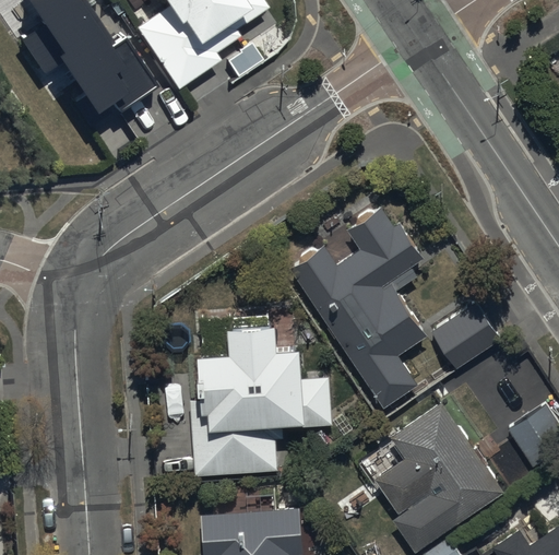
[(153,96),(120,48),(107,57),(68,0),(31,0),(24,6),(40,31),(26,40),(92,138),(153,96)]
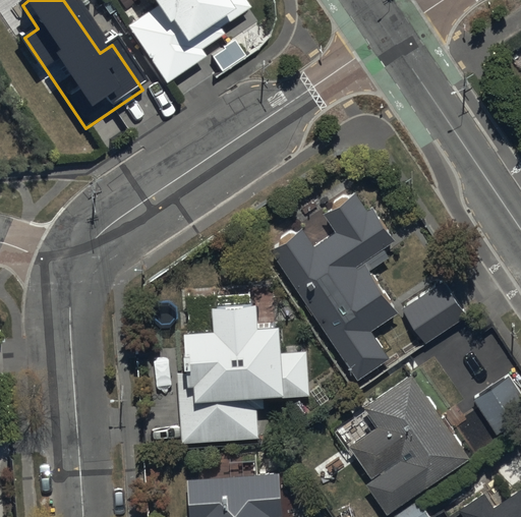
[(257,21),(242,0),(157,0),(164,9),(131,32),(166,83),(257,21)]
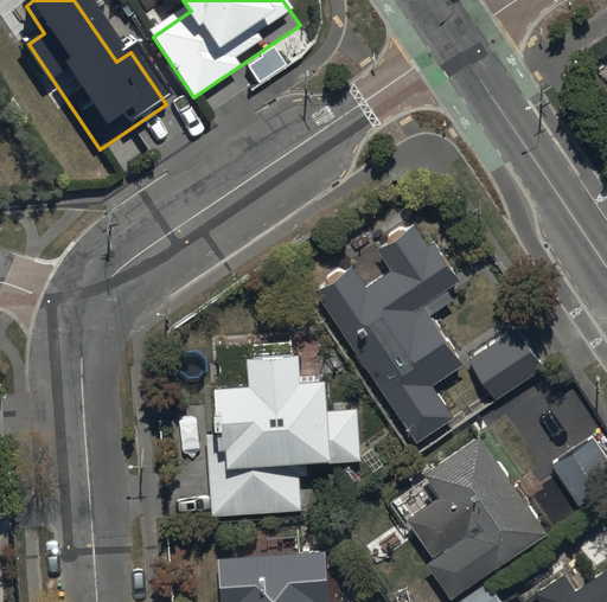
[(414,228),(377,253),(394,276),(368,294),(353,274),(317,299),(417,443),(452,421),(430,391),(465,367),(425,311),(461,285),(435,247),(430,250),(414,228)]
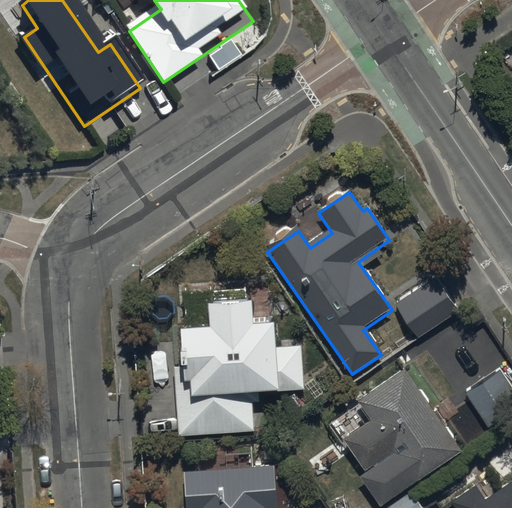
[(440,278),(395,307),(416,339),(461,309),(440,278)]
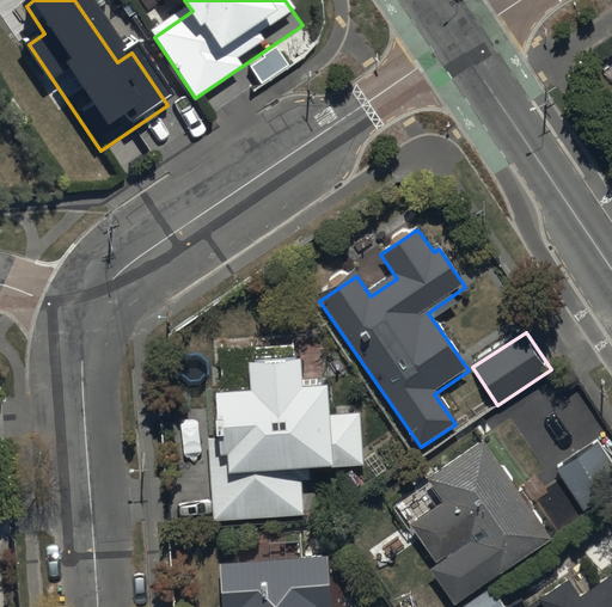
[(245,379),(204,381),(214,520),(304,514),(301,482),(316,480),(314,467),(366,464),(361,412),(341,415),(337,363),(312,366),(311,339),(243,344),(245,379)]
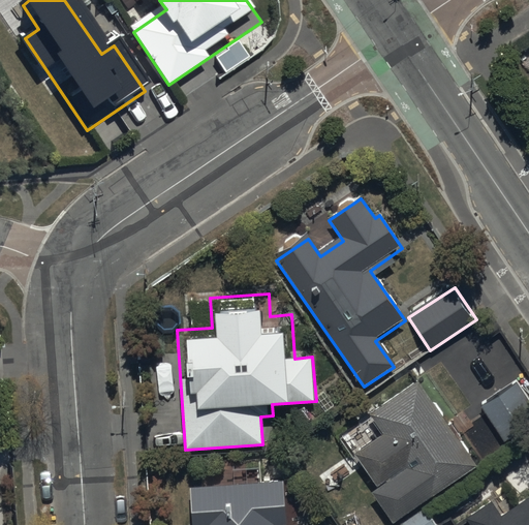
[(450,423),(418,379),(371,413),(377,422),(365,430),(370,437),(381,429),(384,434),(355,454),(382,491),(375,496),(395,523),(479,463),(464,441),(466,439),(453,421),(450,423)]
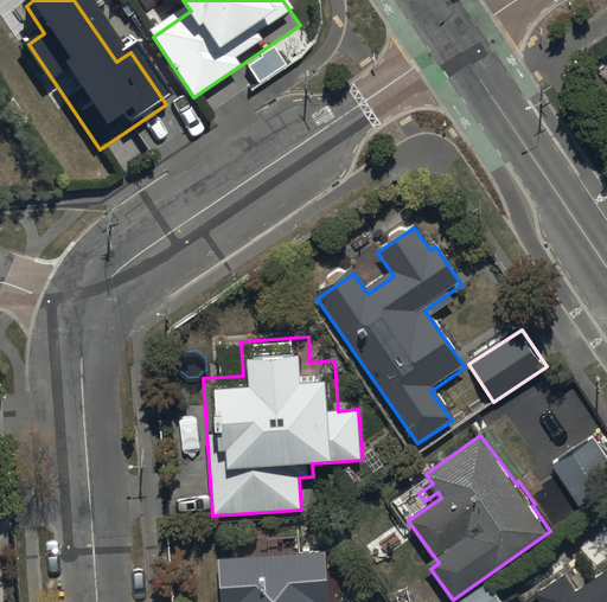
[(606,486),(580,447),(553,466),(581,507),(606,490),(606,486)]
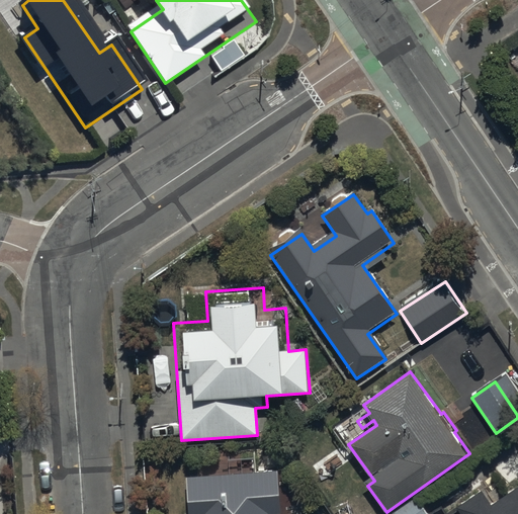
[(279,470),(188,477),(190,513),(282,513),(279,470)]
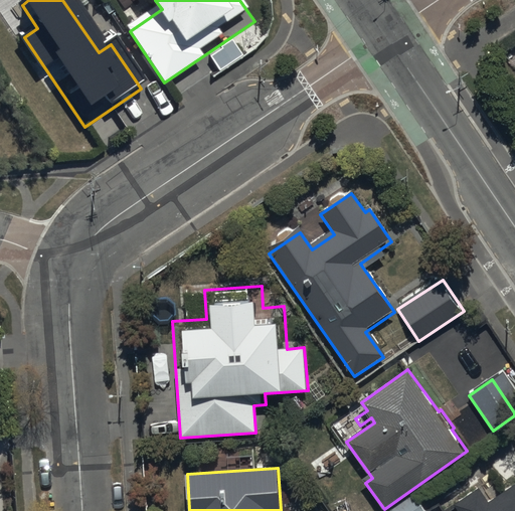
[(514,510),(514,484),(491,501),(481,486),(454,504),(458,510),(514,510)]
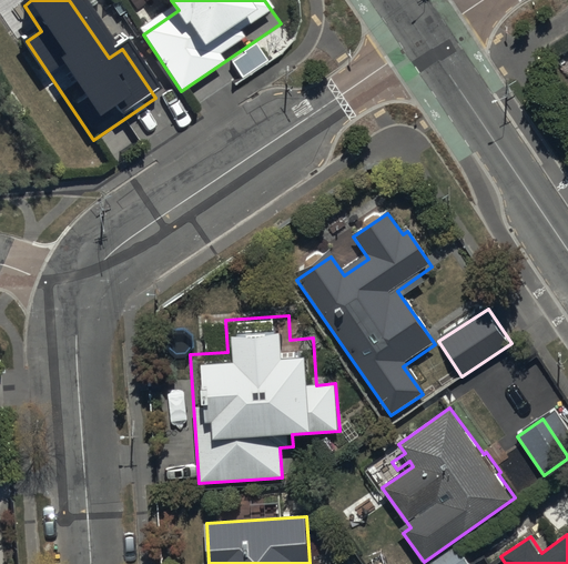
[(468,563),(456,546),(430,563),(468,563)]
